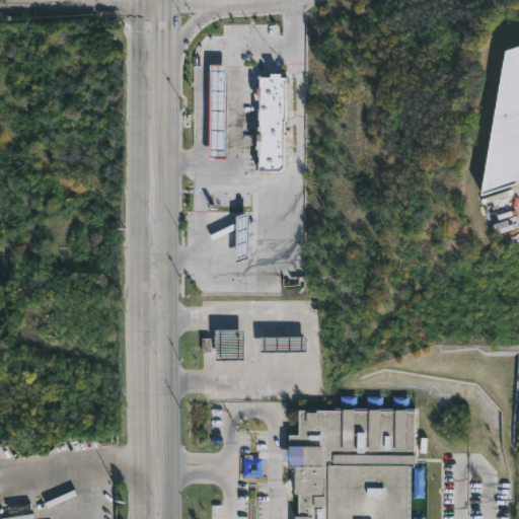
[(518,180),(476,195),(505,48),(518,43),(518,180)]
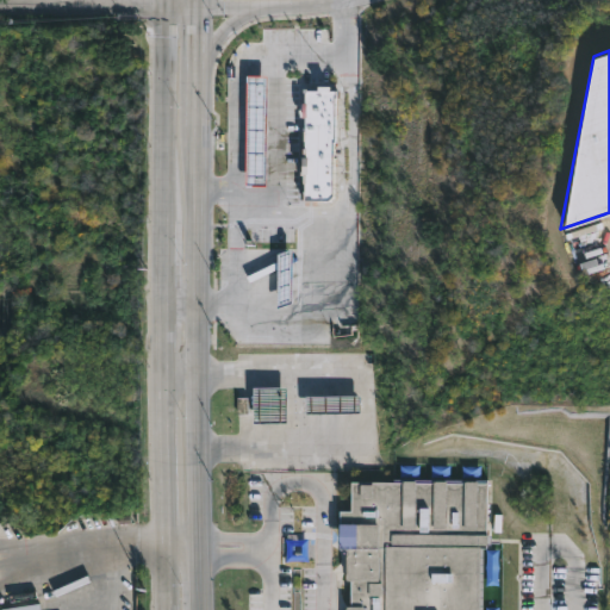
[(246,74),(244,184),(263,184),(265,74),(246,74)]
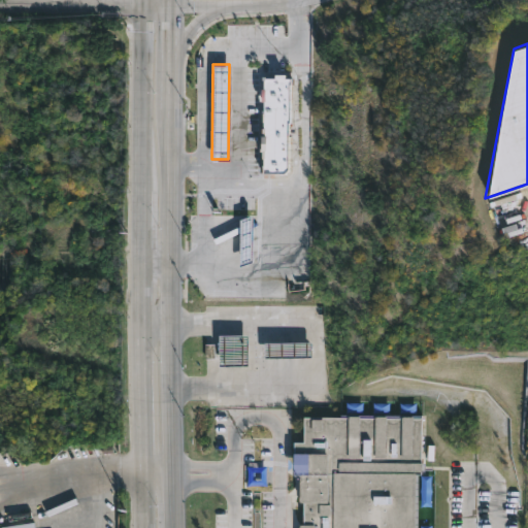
[(293,76),(295,118),(291,123),(292,166),(285,172),(262,172),(263,76),(274,76),(274,72),(286,72),(286,76),(293,76)]
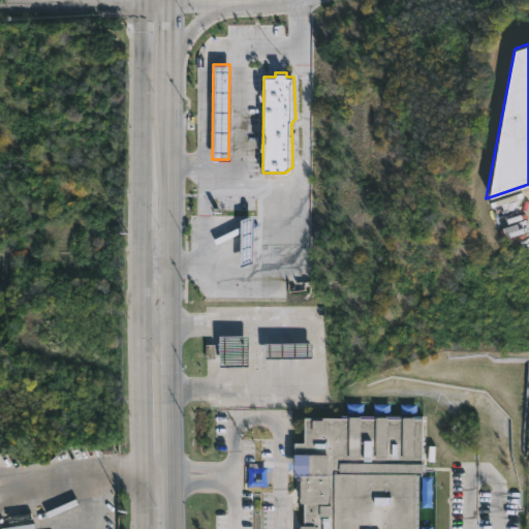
[(216,365),(246,365),(246,334),(216,334),(216,365)]
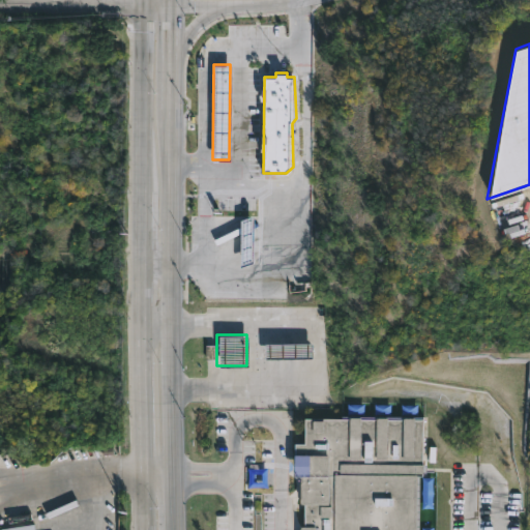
[(312,342),(264,342),(264,358),(312,358),(312,342)]
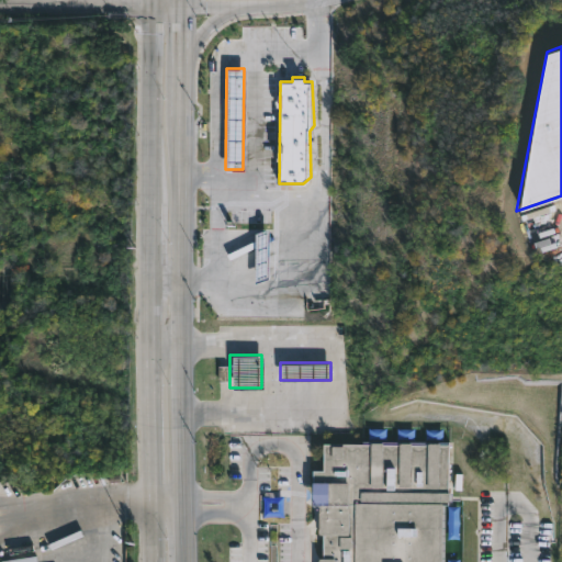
[(448,442),(448,503),(441,502),(440,561),(315,561),(315,559),(319,559),(319,534),(316,534),(316,505),(310,505),(310,469),(321,469),(322,441),(448,442)]
